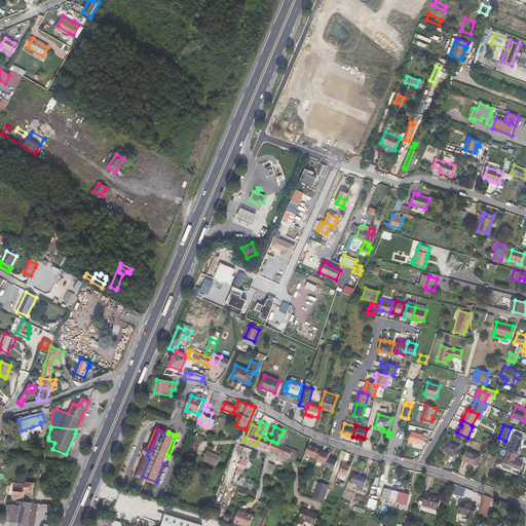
[(414,442),(420,444),(423,435),(412,431),(409,442),(413,443),(414,442)]
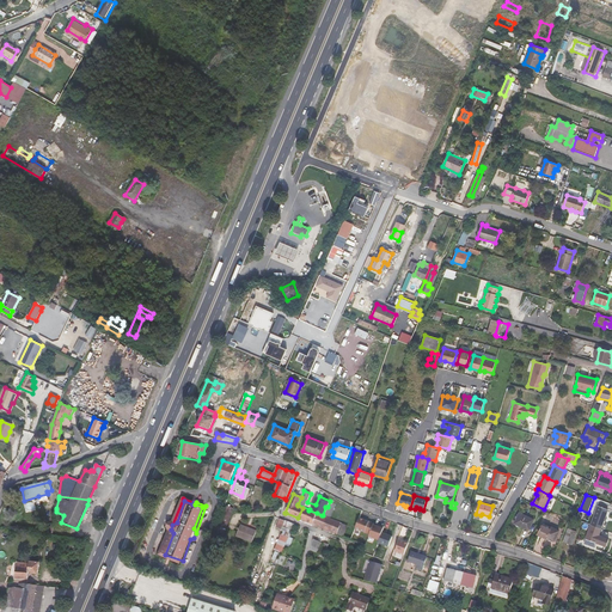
[(214,537),(221,539),(222,539),(233,509),(226,506),(214,537)]
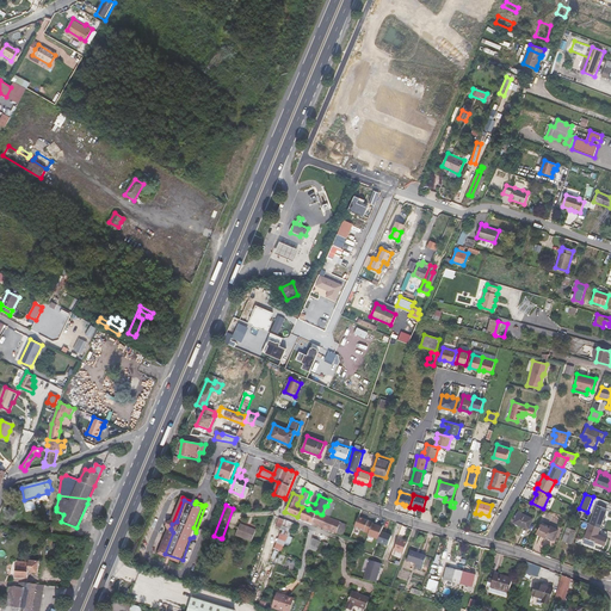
[(302,507),(297,517),(297,518),(312,524),(316,512),(308,510),(302,507)]
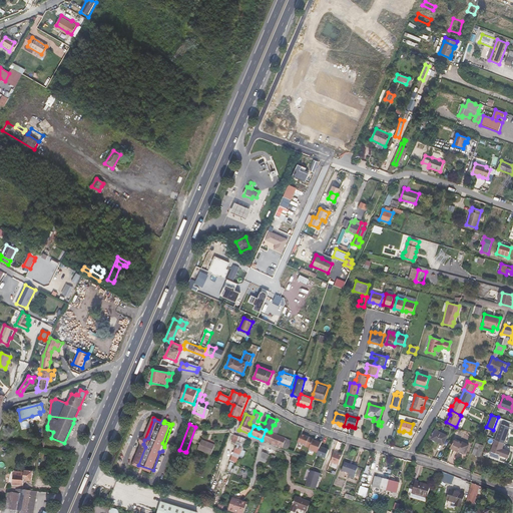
[(495,440),(504,443),(508,431),(499,428),(495,440)]
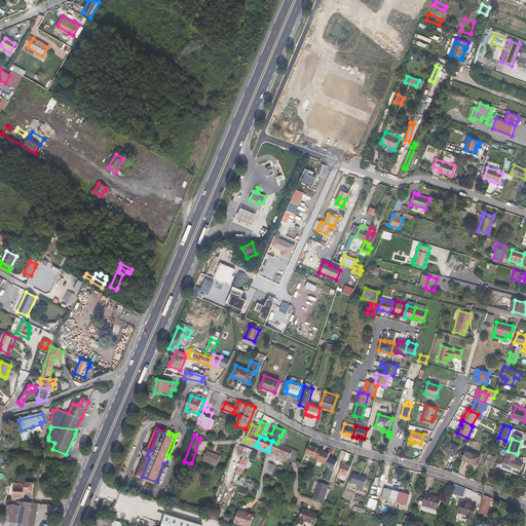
[(272,441),(268,451),(290,459),(294,450),(277,443),(276,443),(272,441)]
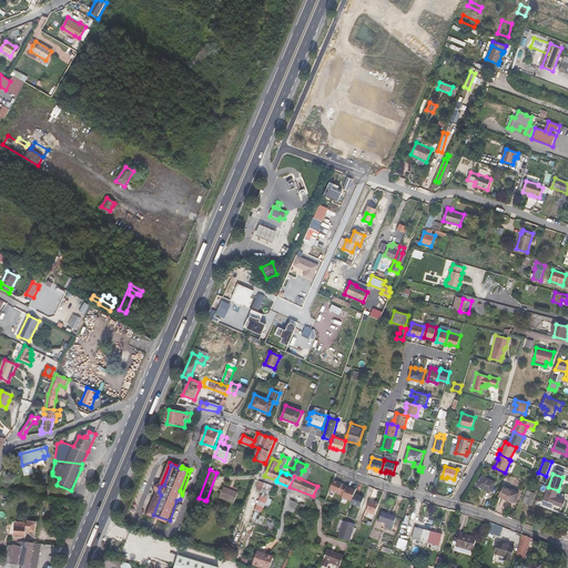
[(477,486),(490,493),(495,482),(482,476),(477,486)]
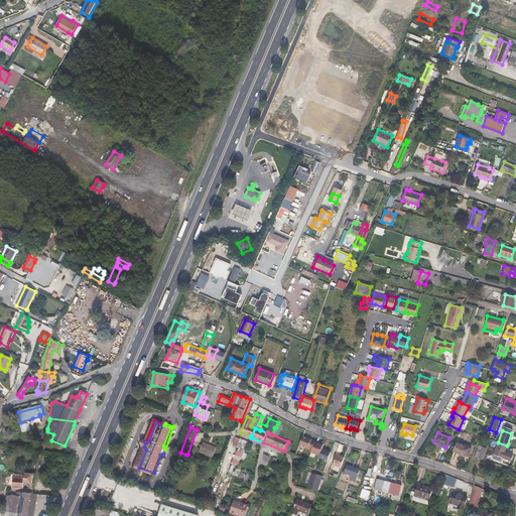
[(299,445),(311,450),(314,442),(315,440),(303,436),(299,445)]
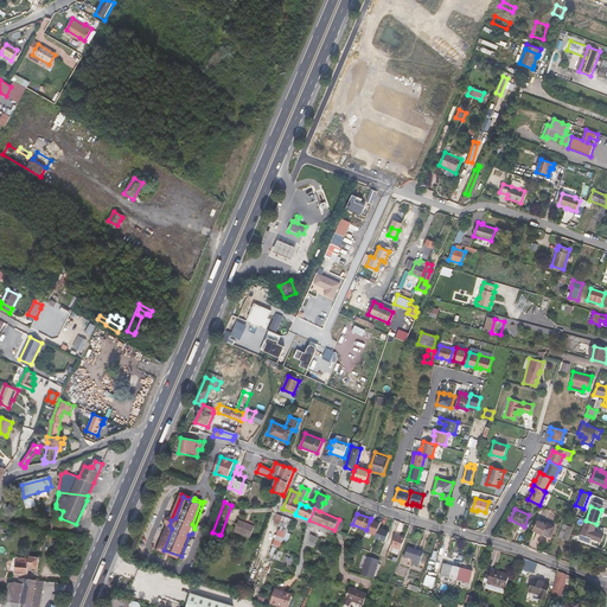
[(289,526),(292,521),(292,519),(283,517),(278,515),(274,524),(280,525),(281,523),(289,526)]
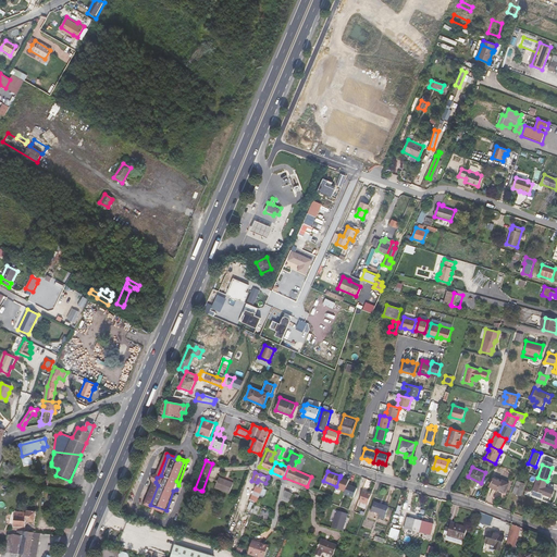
[(311,477),(307,486),(312,489),(317,479),(311,477)]
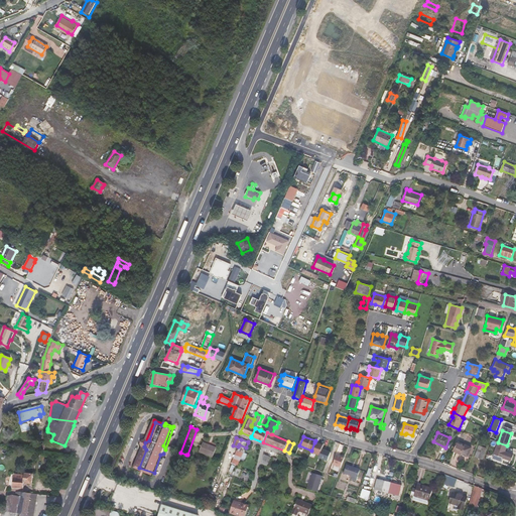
[(216,447),(203,442),(200,453),(213,458),(216,447)]
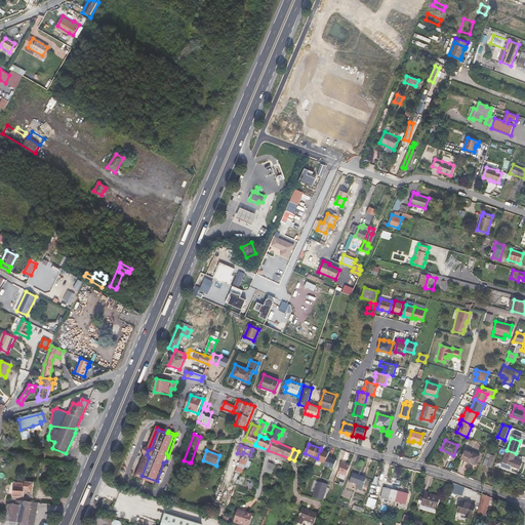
[(317,460),(325,463),(328,456),(330,451),(325,450),(325,452),(320,450),(317,458),(317,460)]
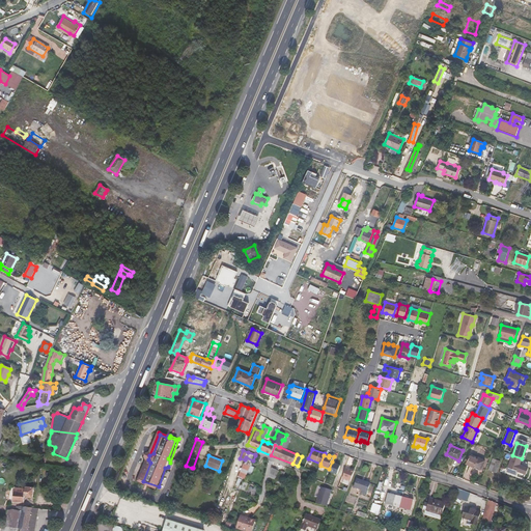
[(470,455),(467,464),(474,467),(480,470),(485,460),(479,457),(478,458),(470,455)]
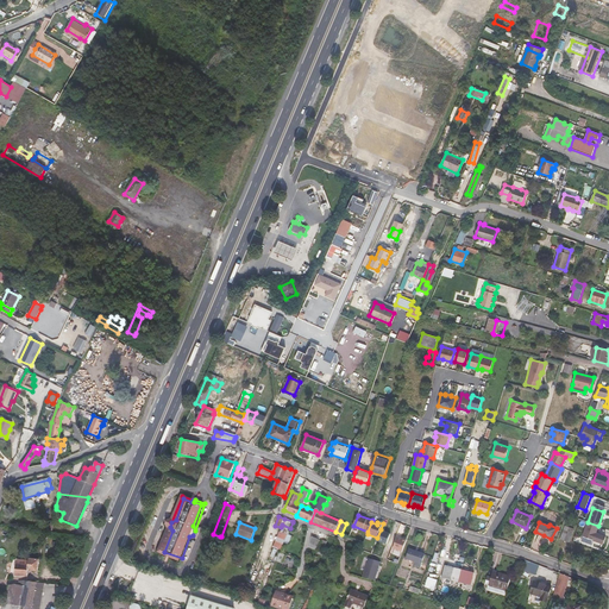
[(596,532),(598,526),(588,522),(583,535),(592,539),(603,542),(606,535),(596,532)]
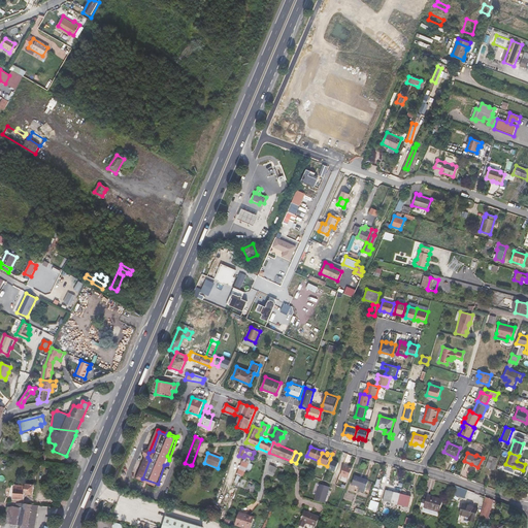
[(493,470),(497,458),(490,455),(486,467),(493,470)]
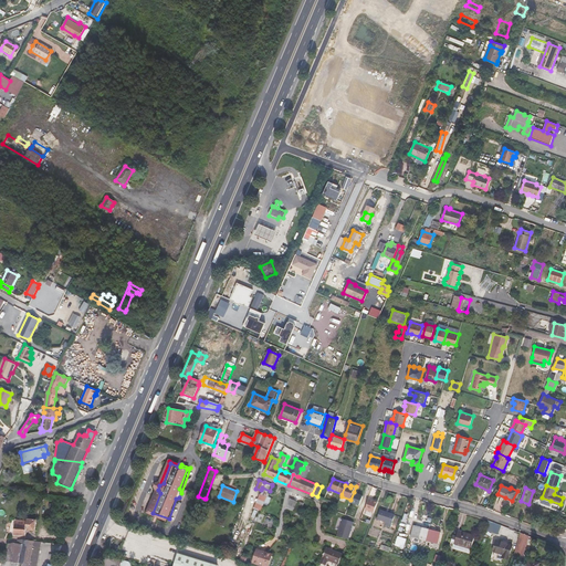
[(160,493),(158,490),(150,515),(170,522),(179,498),(176,499),(169,519),(153,513),(160,493)]
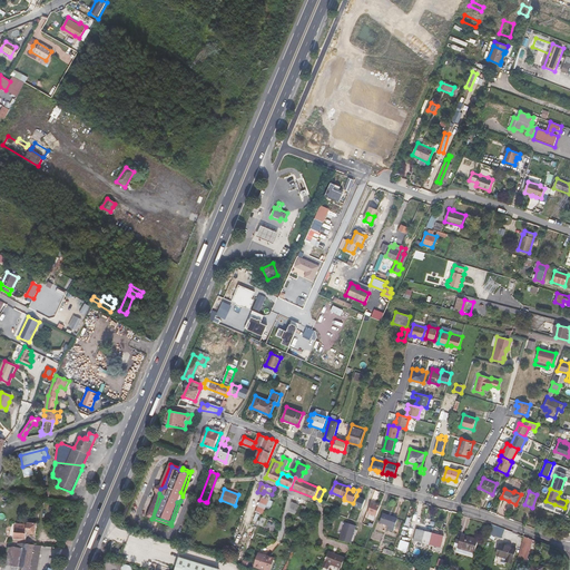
[(360,498),(356,495),(353,503),(353,505),(362,509),(365,500),(360,498)]
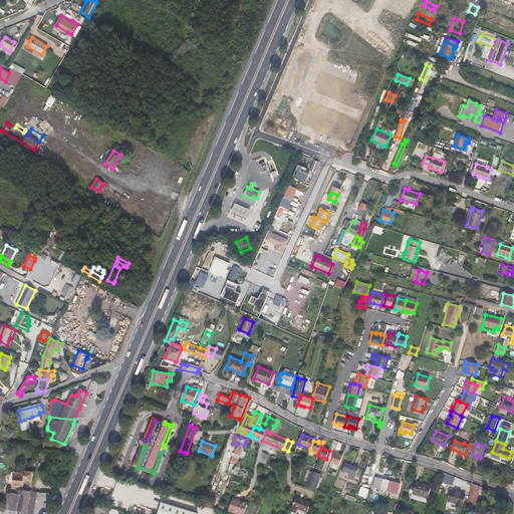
[(271,455),(263,453),(261,463),(269,464),(271,455)]
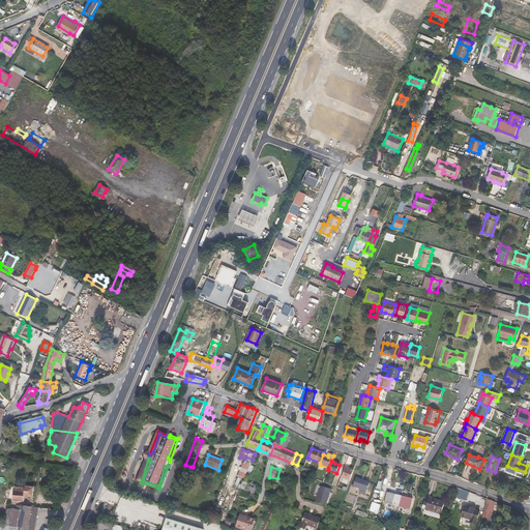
[(343,476),(350,479),(354,470),(346,468),(343,476)]
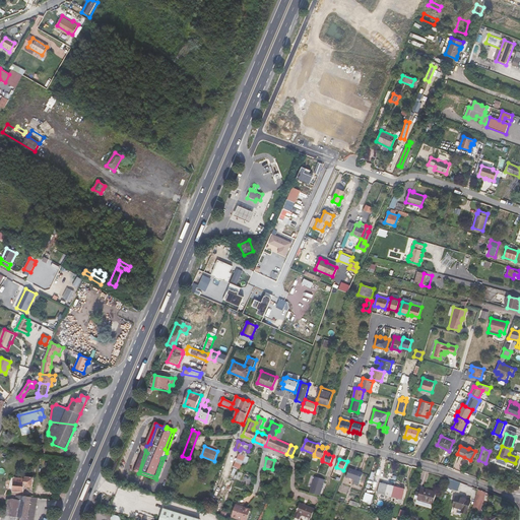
[(363,473),(349,468),(346,476),(361,480),(363,473)]
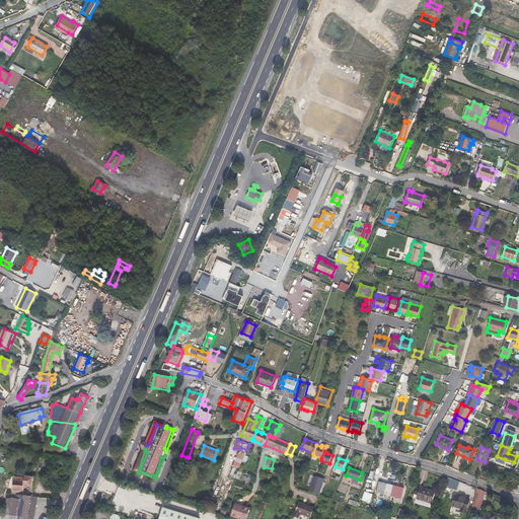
[(31,487),(33,476),(24,475),(24,477),(14,476),(12,491),(22,492),(23,487),(31,487)]
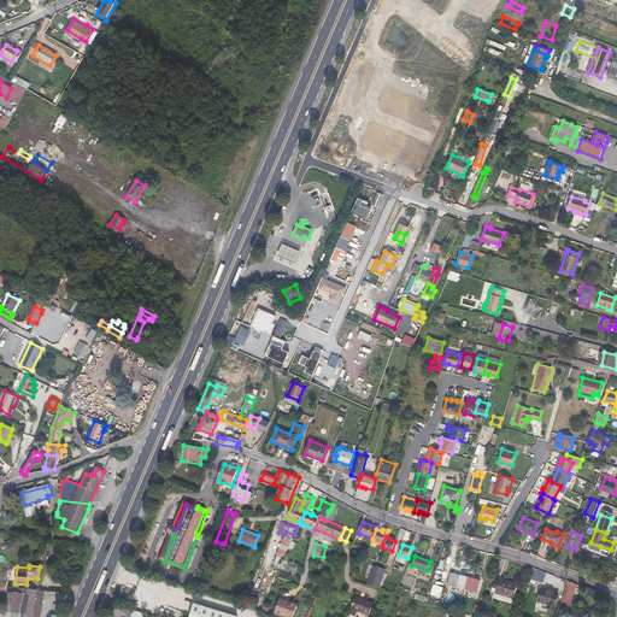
[(532,568),(529,579),(544,581),(546,571),(532,568)]
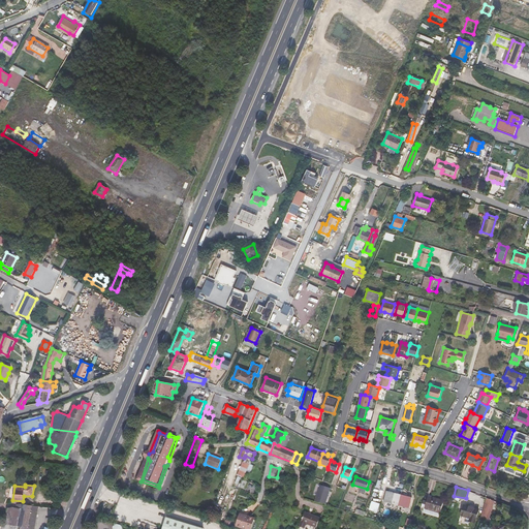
[(318,489),(315,501),(325,504),(330,492),(318,489)]
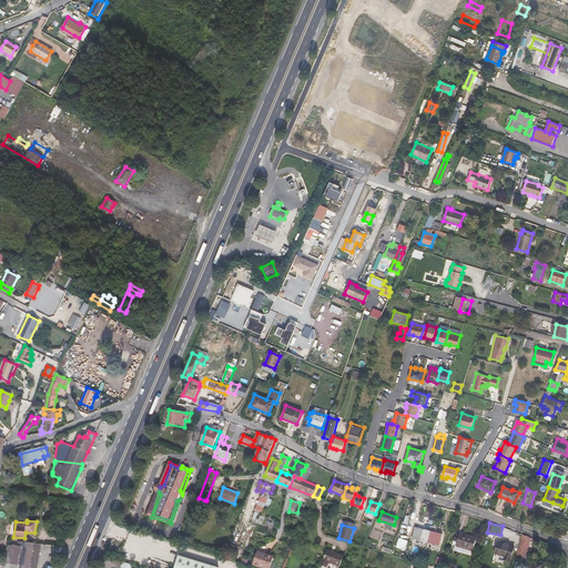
[(427,543),(430,531),(415,527),(412,539),(427,543)]
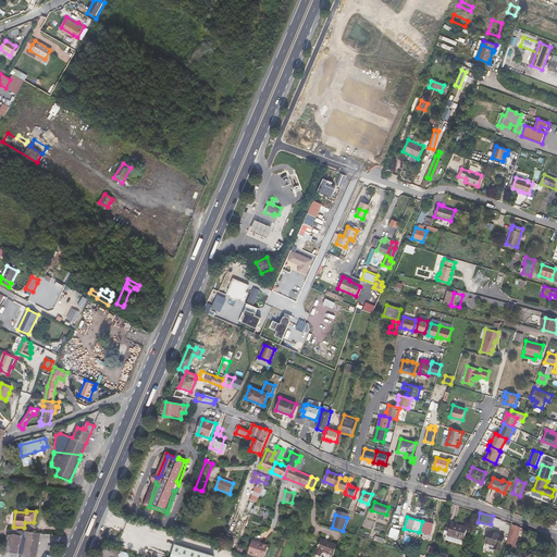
[(434,523),(422,521),(419,532),(431,535),(434,523)]
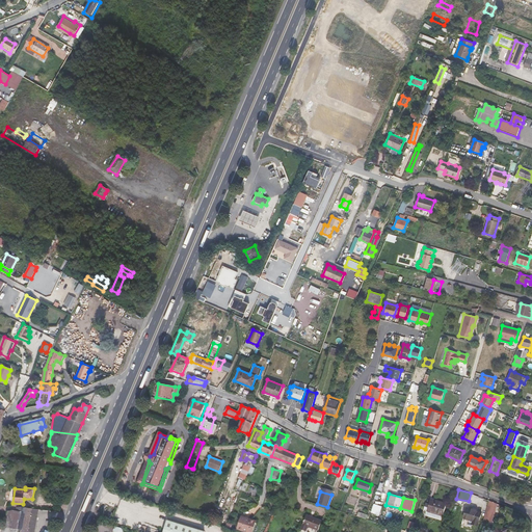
[(447,504),(430,499),(428,507),(424,506),(423,513),(426,514),(427,511),(443,516),(447,504)]
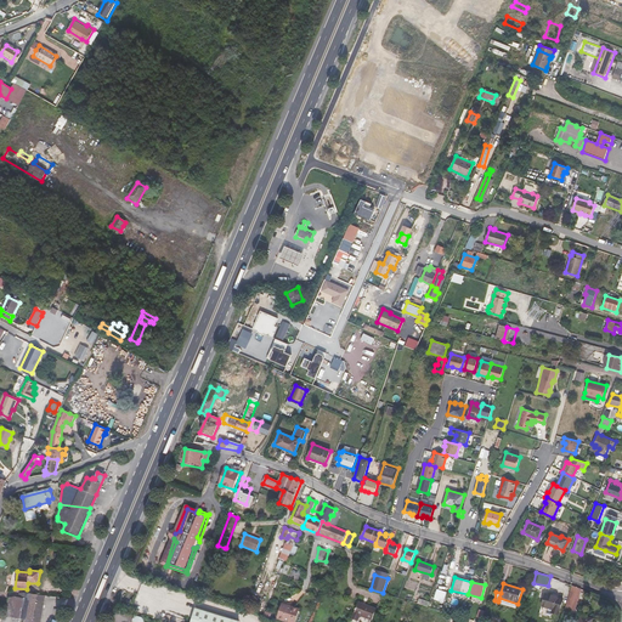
[(578,588),(572,586),(565,608),(572,610),(578,588)]
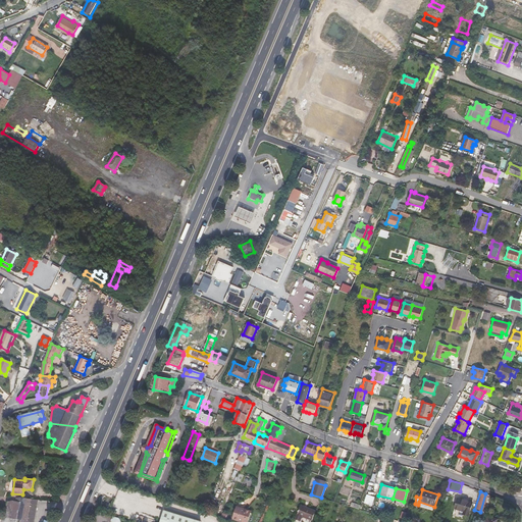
[(7,502),(4,517),(3,521),(33,521),(37,500),(21,498),(20,502),(15,502),(11,501),(7,502)]
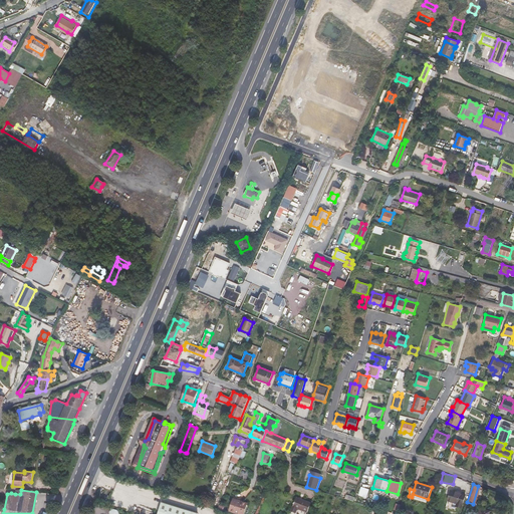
[(466,495),(451,491),(448,501),(462,506),(466,495)]
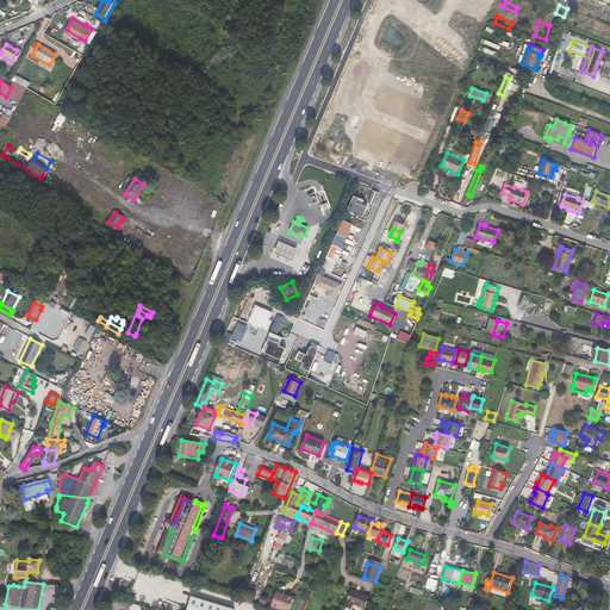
[(369,597),(352,590),(344,608),(352,609),(353,604),(365,609),(369,597)]
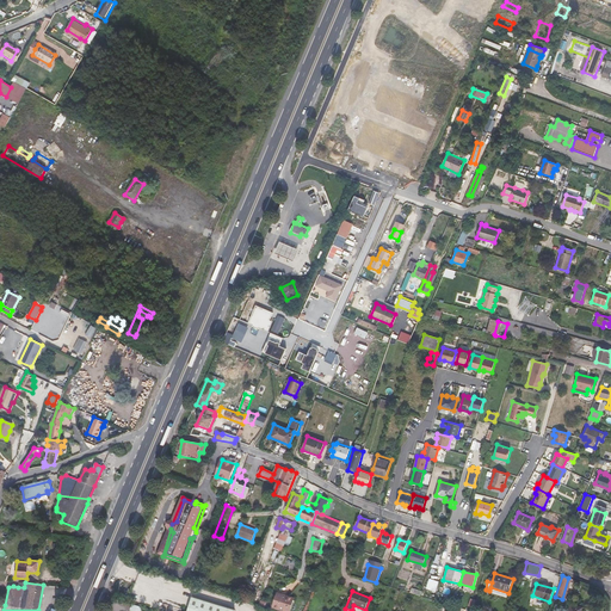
[(290,610),(294,599),(278,594),(273,608),(284,610),(290,610)]
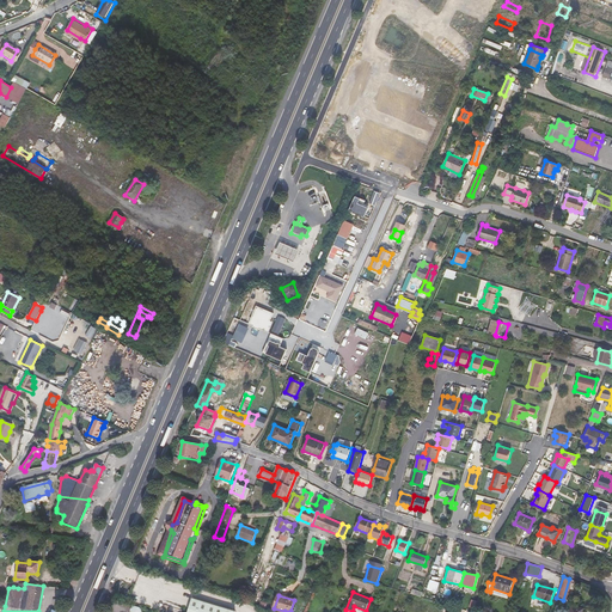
[(234,611),(191,599),(187,611),(234,611)]
